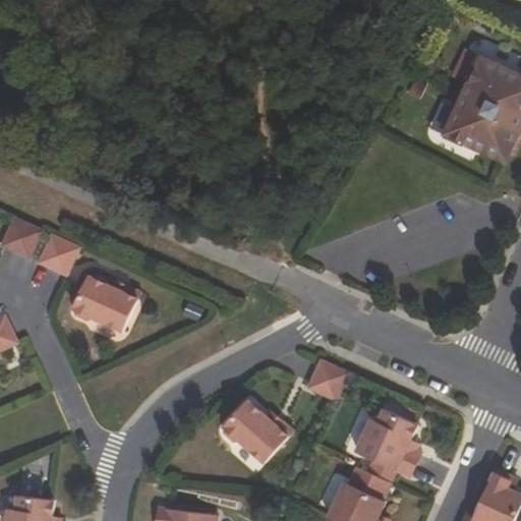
[(457,101),(443,130),(476,146),(478,141),(505,154),(520,118),(520,74),(512,70),(514,66),(480,51),(467,80),(471,82),(461,103),(457,101)]
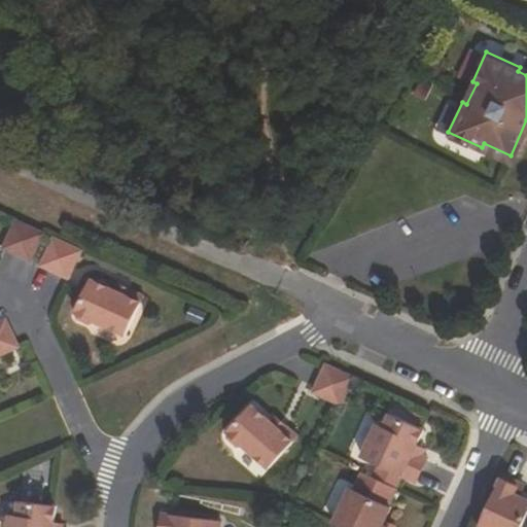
[(41,236),(14,222),(1,250),(29,264),(41,236)]
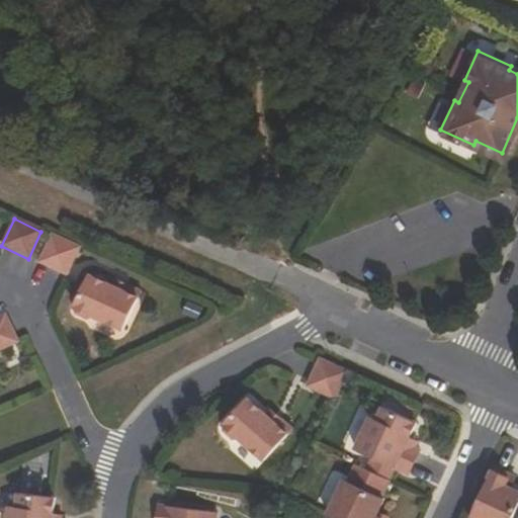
[(38,263),(64,275),(78,248),(51,236),(38,263)]
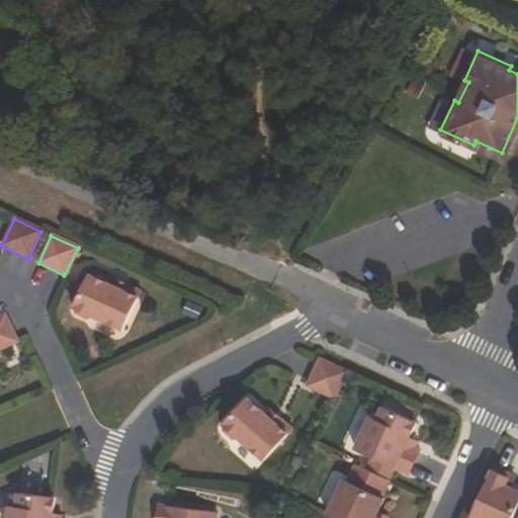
[(136,297),(109,285),(86,275),(72,308),(74,314),(84,318),(90,316),(121,330),(136,297)]
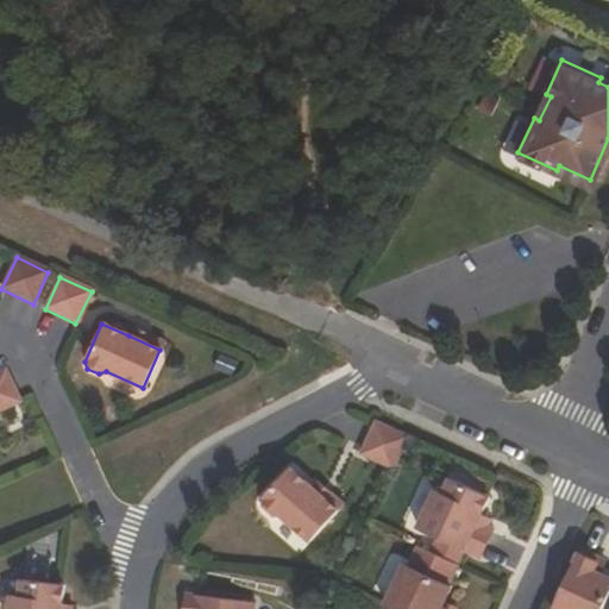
[(159,350),(163,341),(132,328),(129,336),(159,350)]
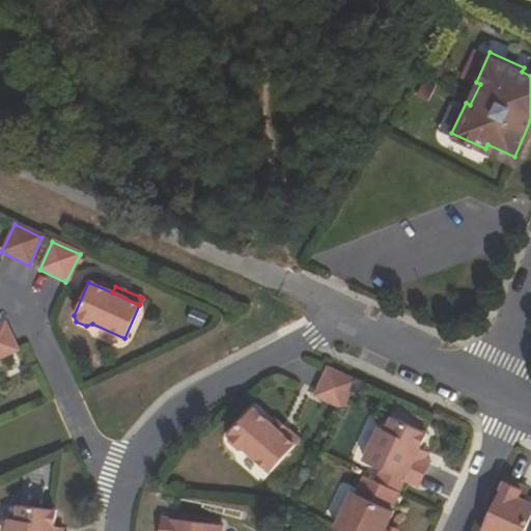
[(0,324),(0,358),(17,351),(3,324),(0,324)]
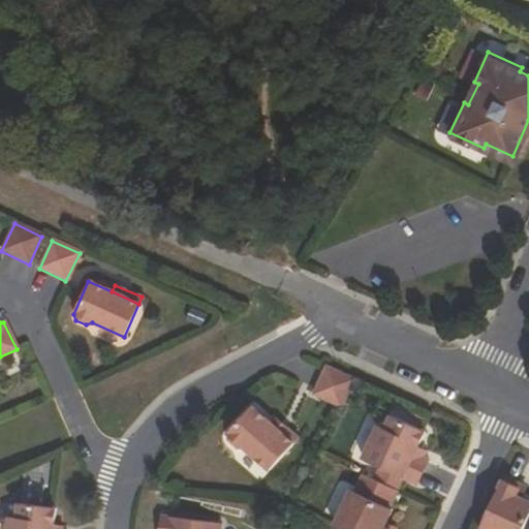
[(352,378),(324,365),(311,394),(340,407),(352,378)]
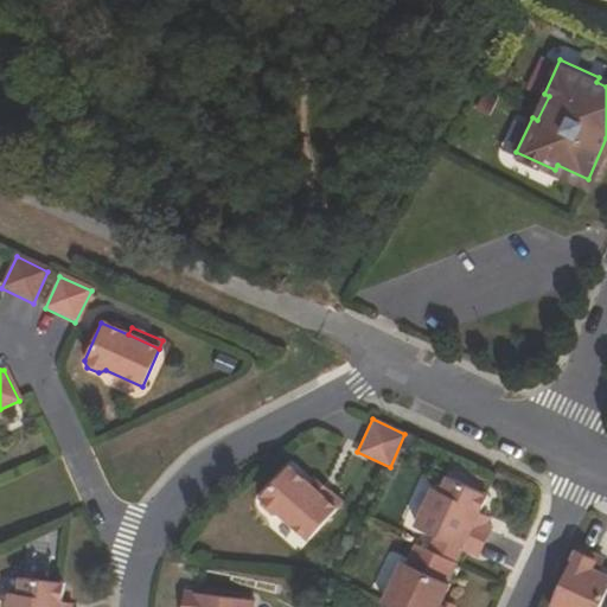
[(311,487),(287,466),(260,497),(261,504),(272,513),(278,513),(307,540),(334,509),(311,487)]
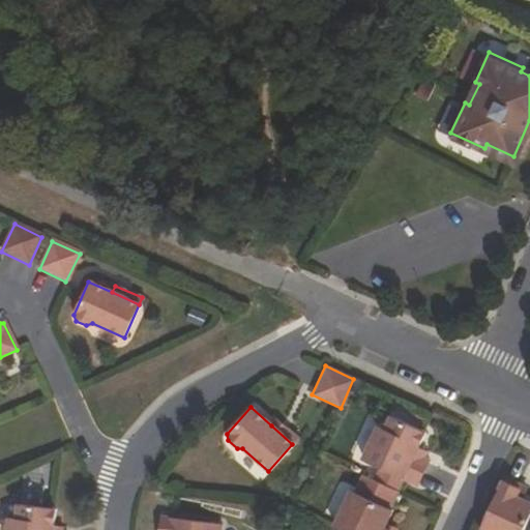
[(404,479),(417,486),(430,461),(423,459),(415,454),(419,447),(427,433),(391,416),(385,430),(378,427),(362,460),(380,468),(404,479)]
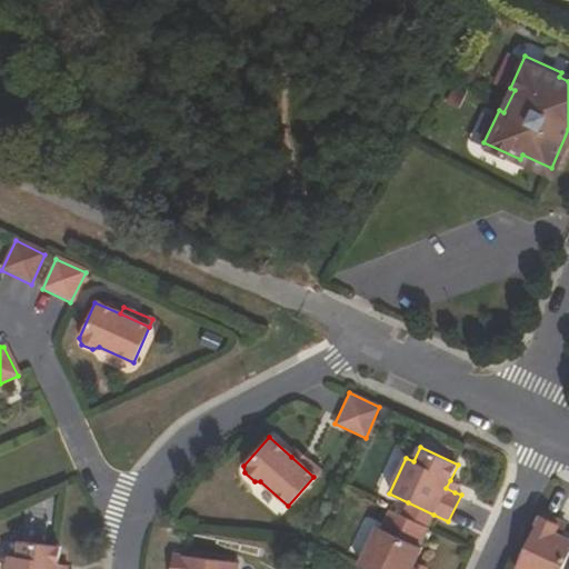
[(319,471),(296,450),(291,457),(313,477),(319,471)]
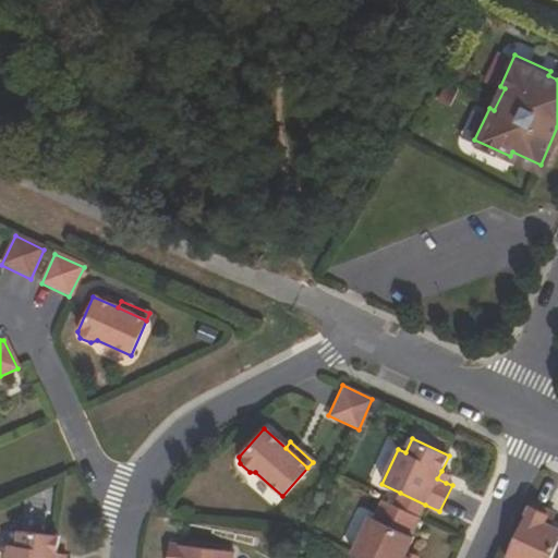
[(450,475),(441,471),(437,478),(446,483),(450,475)]
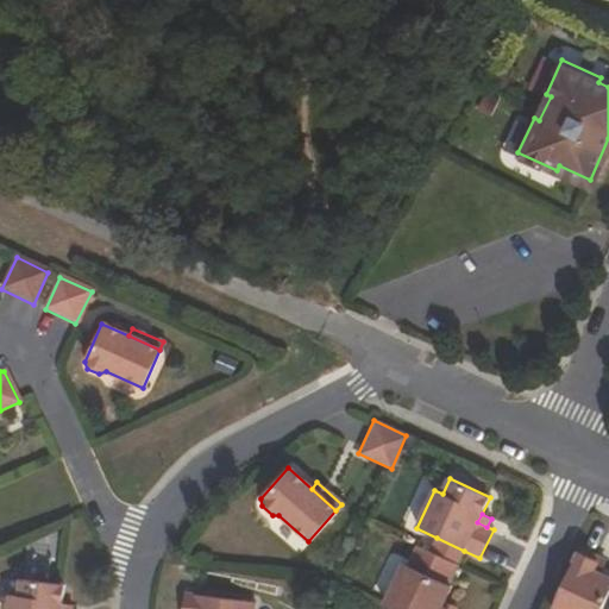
[(437,538),(429,552),(457,565),(464,551),(437,538)]
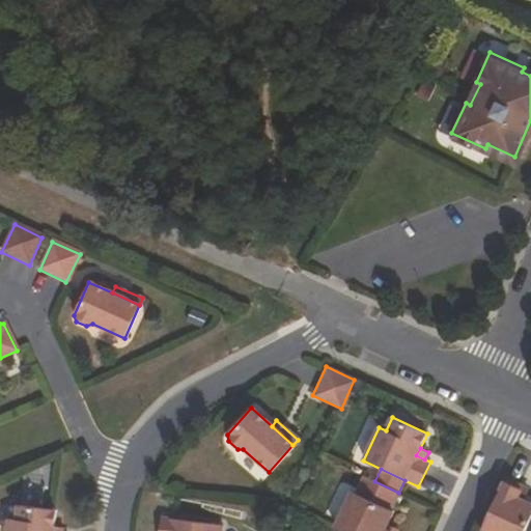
[(528,530),(530,526),(530,502),(526,501),(521,498),(526,484),(509,477),(484,530),(528,530)]
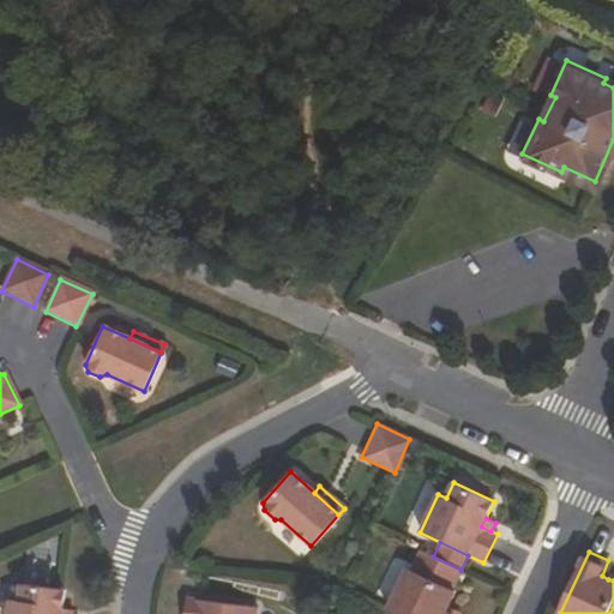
[(613,563),(608,560),(602,576),(608,579),(613,566),(613,563)]
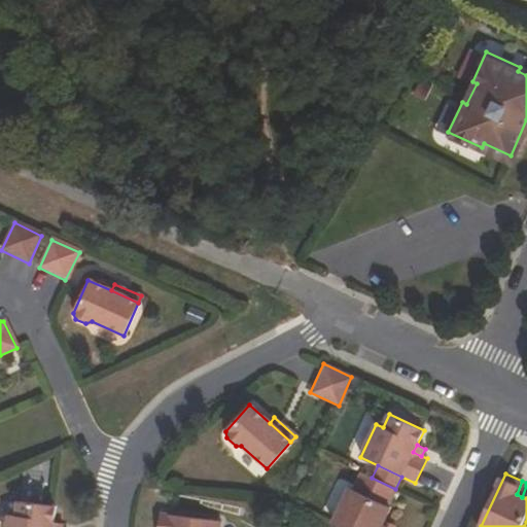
[(389,506),(346,487),(329,522),(341,526),(381,526),(380,526),(383,519),(389,506)]
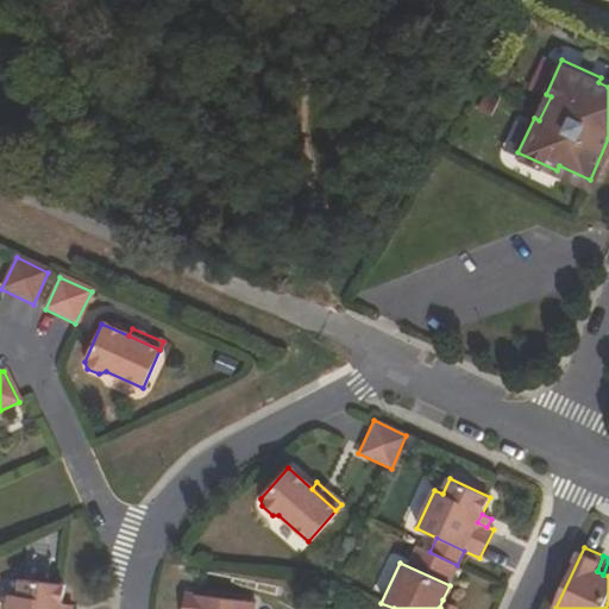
[(7,608),(60,608),(62,586),(20,582),(18,598),(8,597),(7,608)]
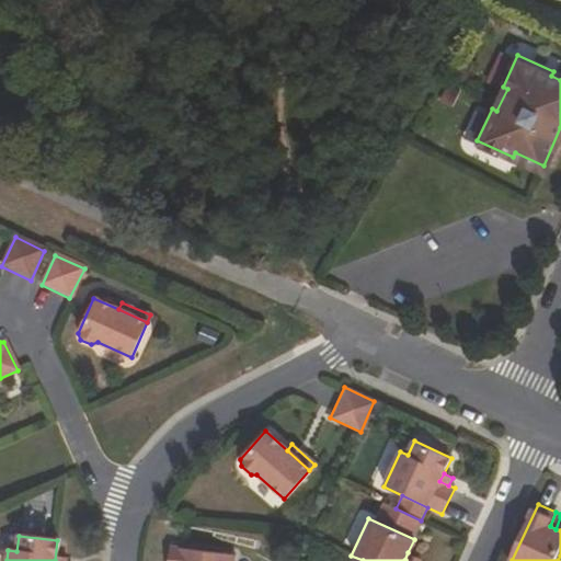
[(230,560),(232,553),(170,547),(168,560),(230,560)]
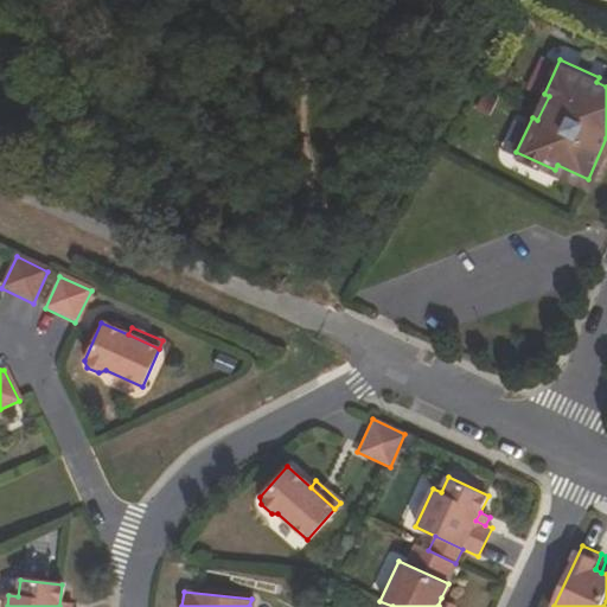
All buildings are outlined.
